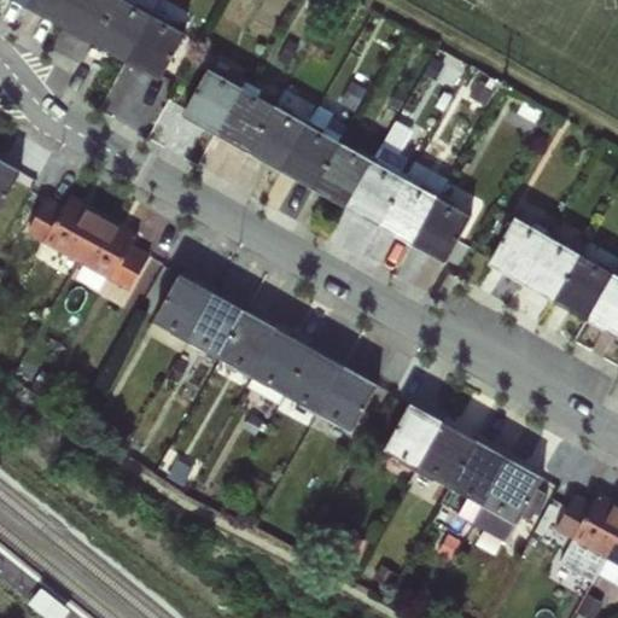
[(29,0),(28,5),(60,23),(71,0),(29,0)]
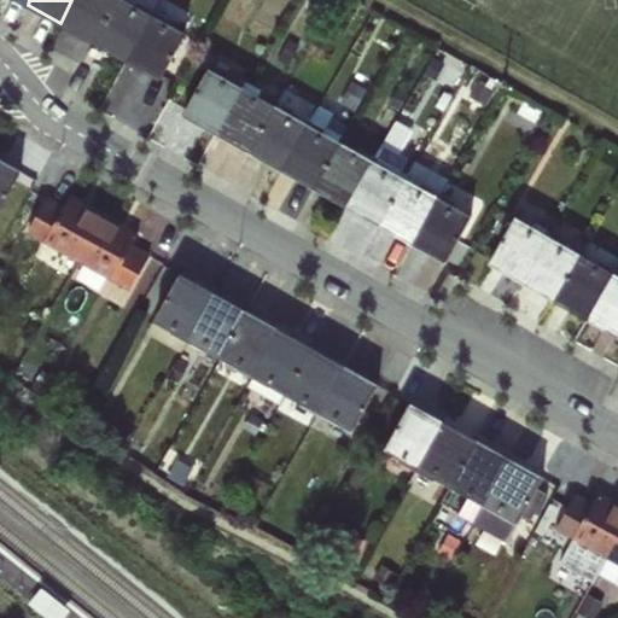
[(71,0),(60,23),(95,42),(120,0),(71,0)]
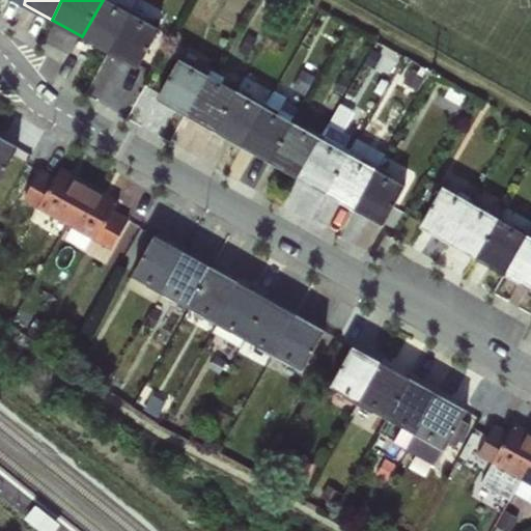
[(114,0),(103,0),(82,36),(111,52),(134,10),(114,0)]
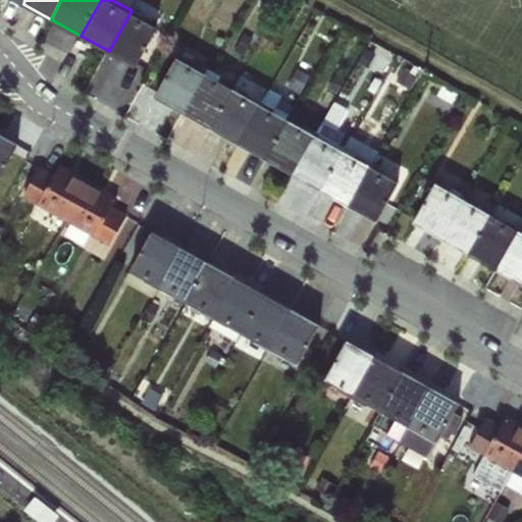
[(132,10),(109,51),(135,66),(158,25),(132,10)]
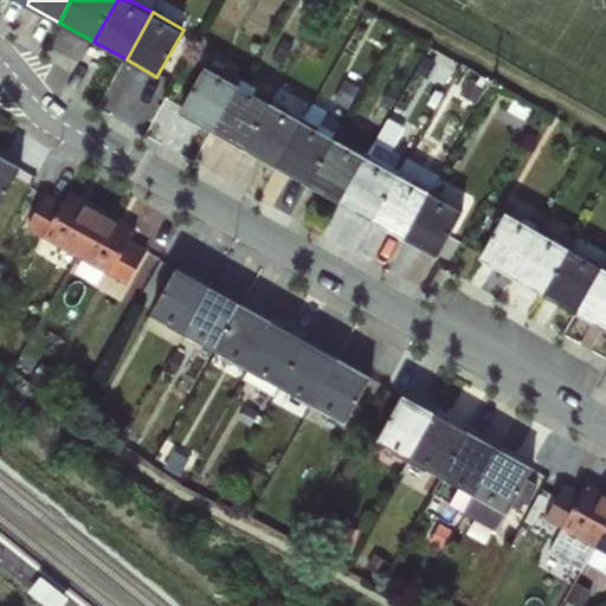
[(212,129),(239,83),(206,65),(180,111),(212,129)]
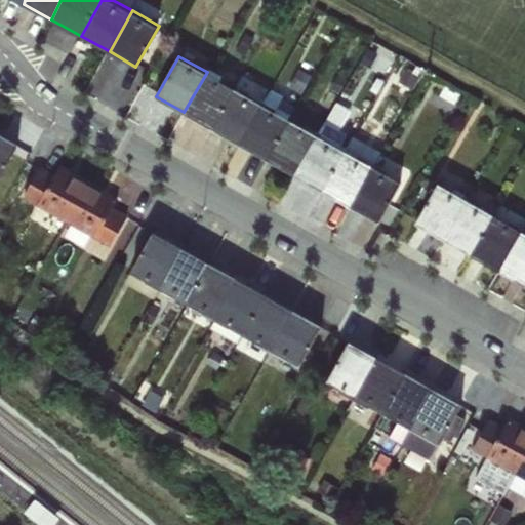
[(300,68),(288,85),(300,93),(312,75),(300,68)]
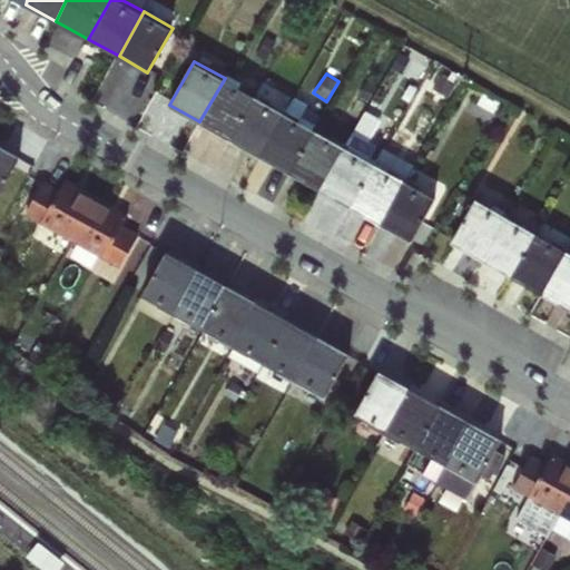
[(225,78),(199,121),(229,138),(253,95),(225,78)]
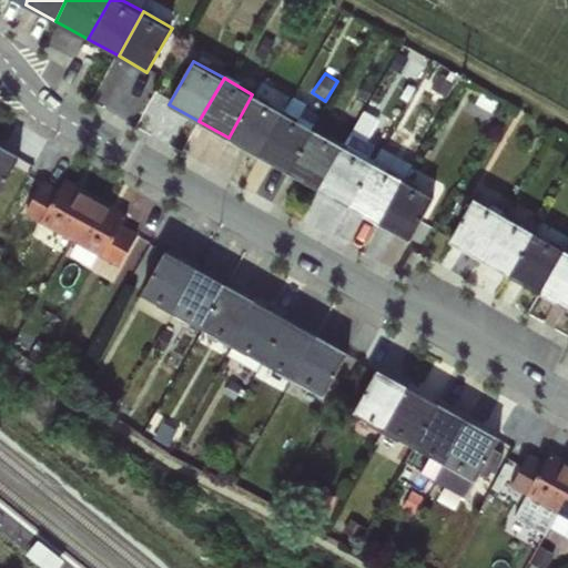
[(366,81),(357,95),(365,101),(375,87),(366,81)]
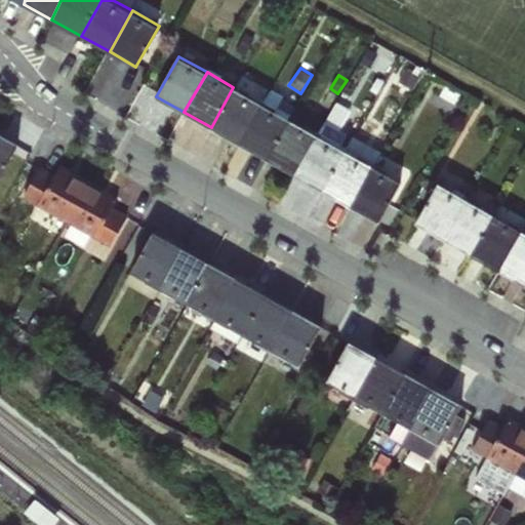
[(233,87),(211,127),(240,144),(263,103),(233,87)]
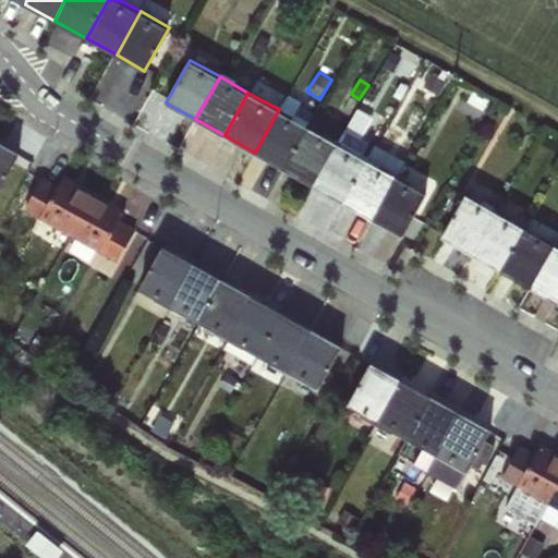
[(358,108),(337,142),(362,156),(370,142),(363,138),(375,118),(358,108)]
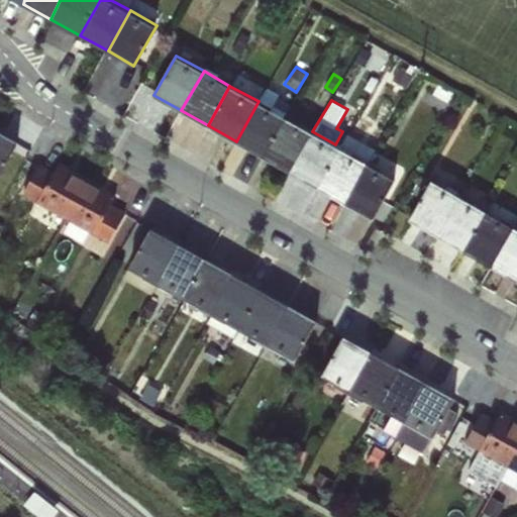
[(259,101),(236,141),(263,157),(285,116),(259,101)]
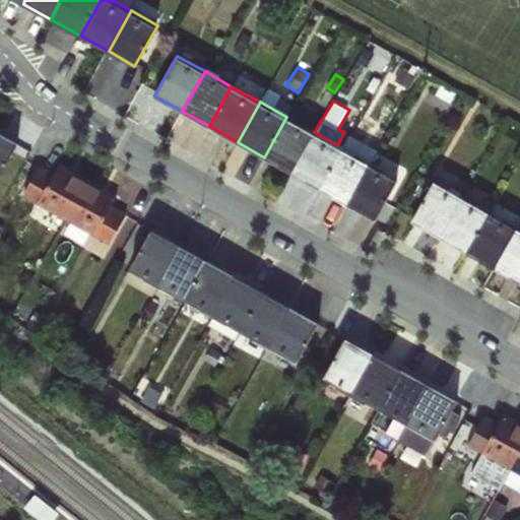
[(286,117),(264,157),(291,173),(314,132),(286,117)]
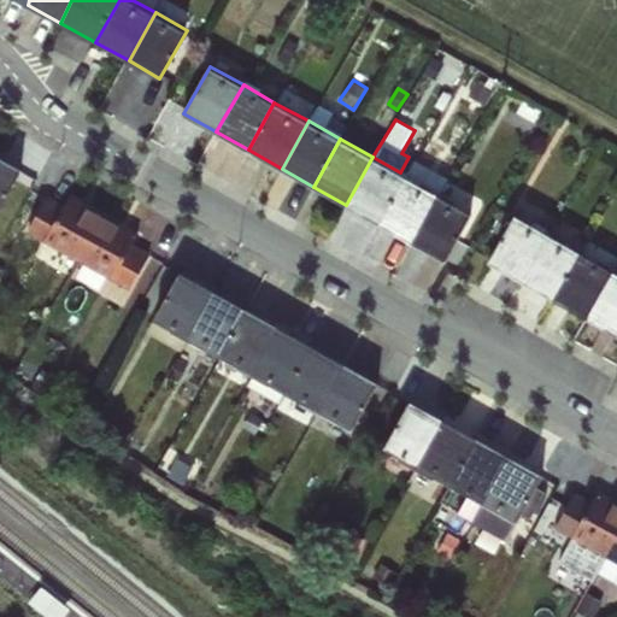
[(0,156),(0,205),(22,168),(0,156)]
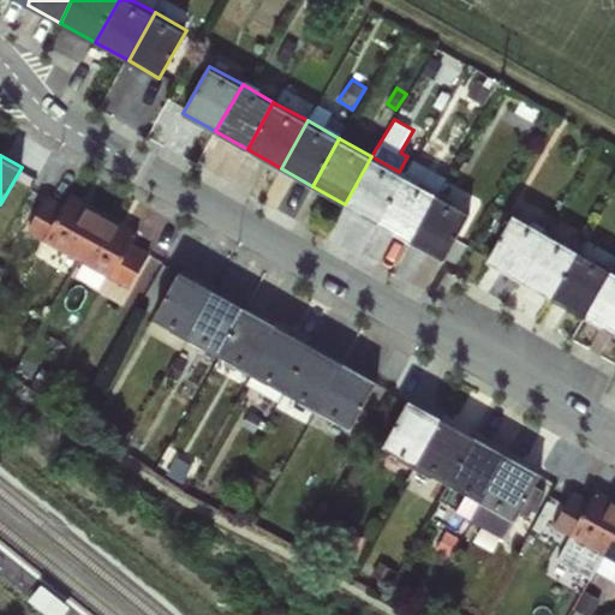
[(371,156),(345,204),(378,222),(405,175),(371,156)]
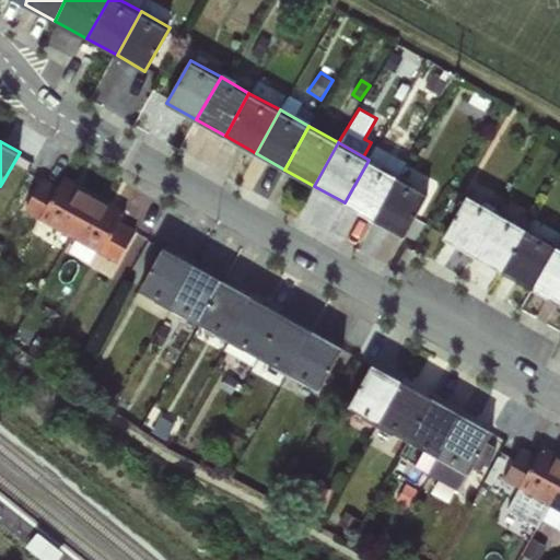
[(378,144),(369,160),(396,175),(407,162),(378,144)]
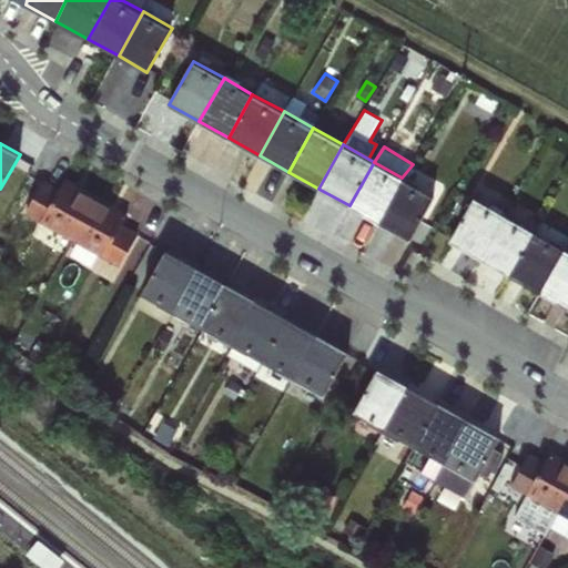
[(374,162),(350,205),(377,221),(402,178),(374,162)]
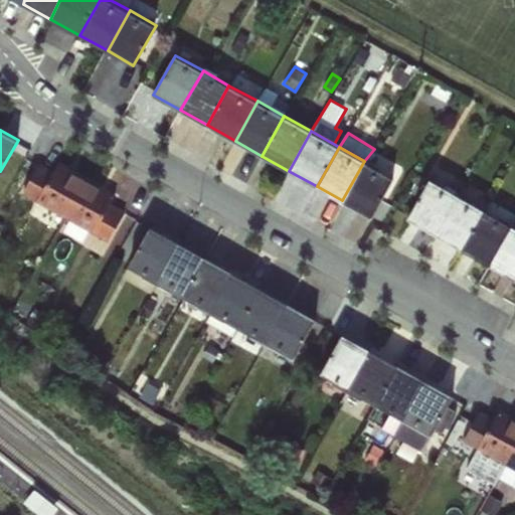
[(53,171),(36,201),(65,217),(88,178),(58,161),(53,171)]
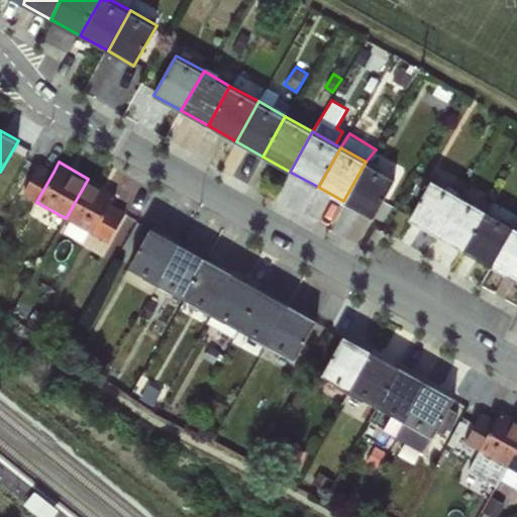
[(366,162),(343,201),(374,218),(396,178),(366,162)]
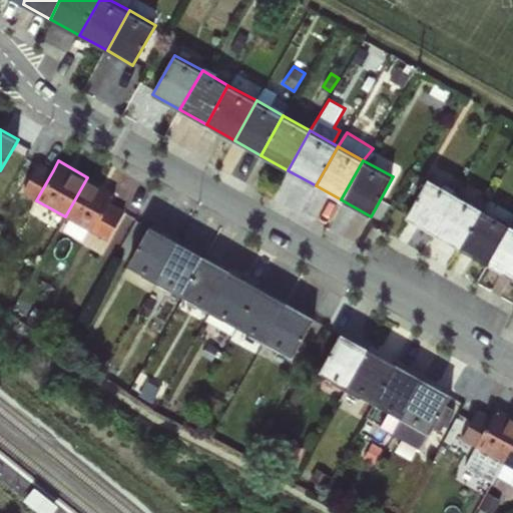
[(36,200),(53,170),(39,162),(23,192),(36,200)]
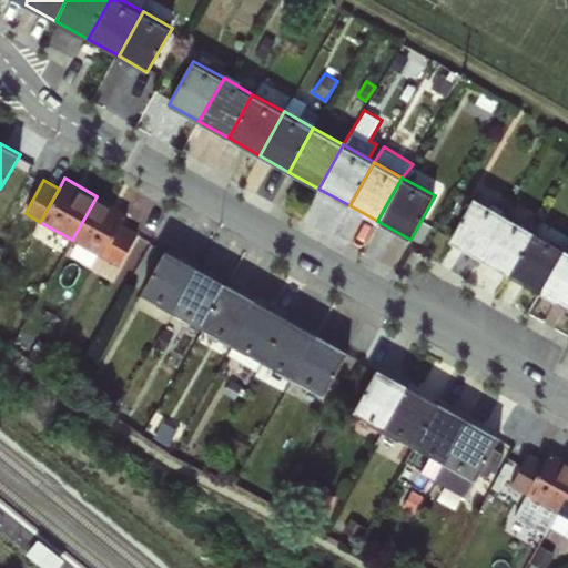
[(97,196),(72,240),(104,259),(123,225),(129,214),(97,196)]
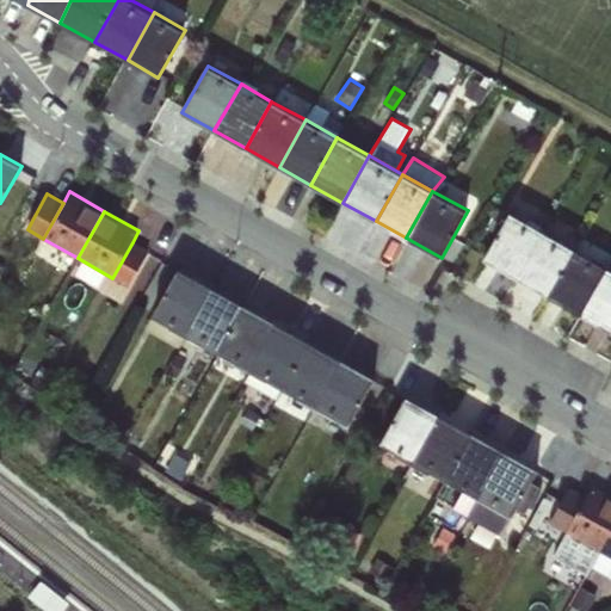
[(516,277),(543,230),(510,213),(483,259),(516,277)]
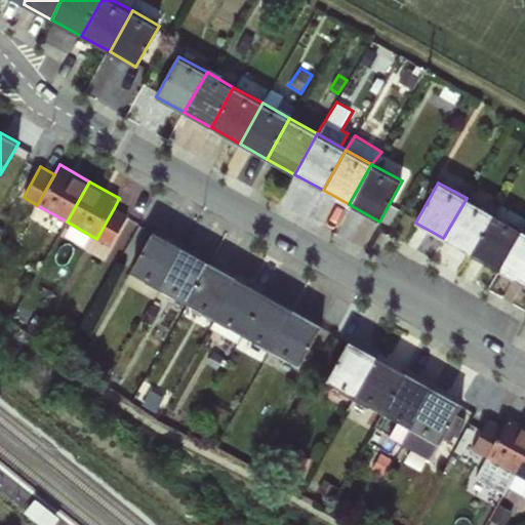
[(467,198),(443,238),(471,254),(494,214),(467,198)]
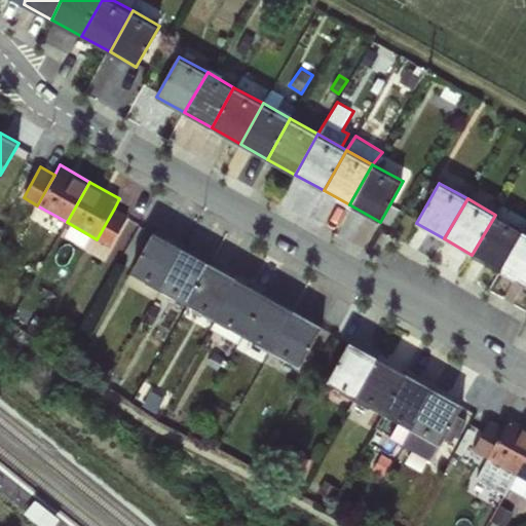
[(114,209),(97,239),(110,247),(128,217),(114,209)]
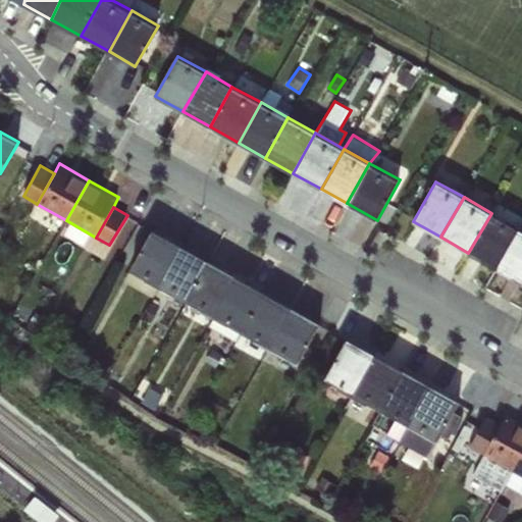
[(491,213),(468,253),(496,268),(518,228),(491,213)]
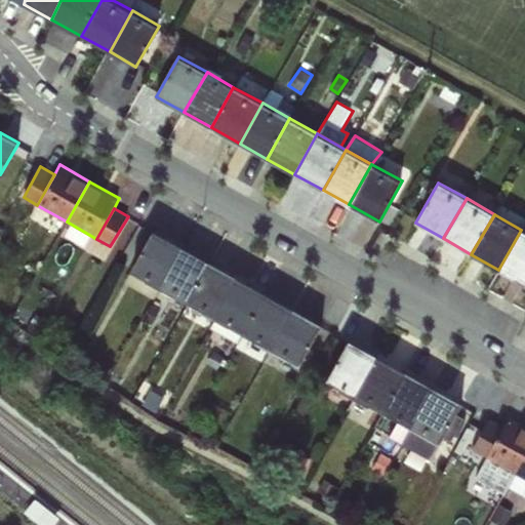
[(524,231),(521,230),(498,270),(524,284),(524,231)]
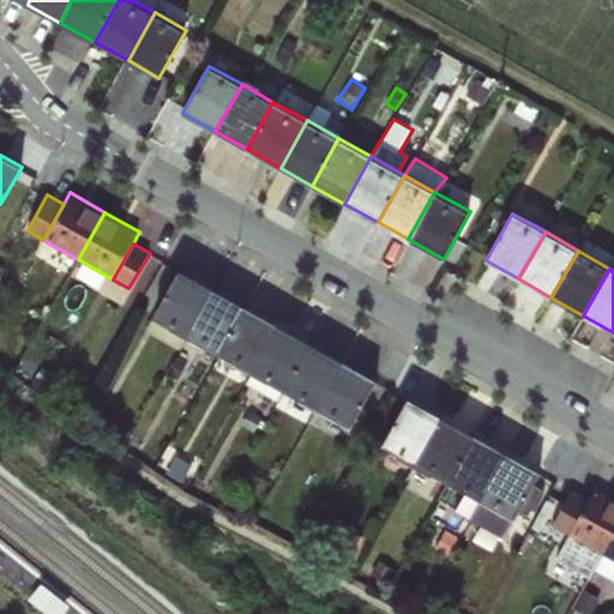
[(186,333),(211,287),(181,270),(155,317),(186,333)]
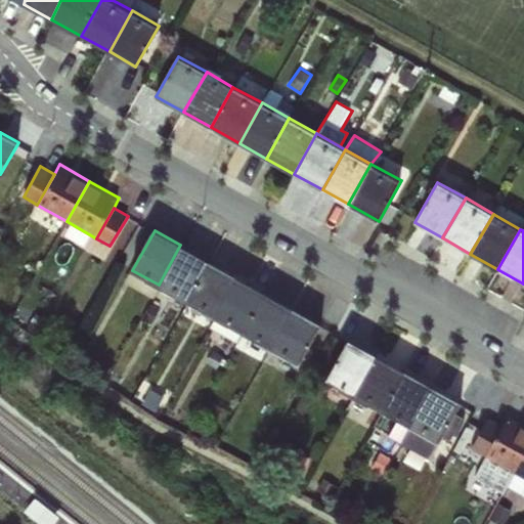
[(180,245),(159,285),(161,286),(174,294),(187,301),(210,261),(180,245)]
